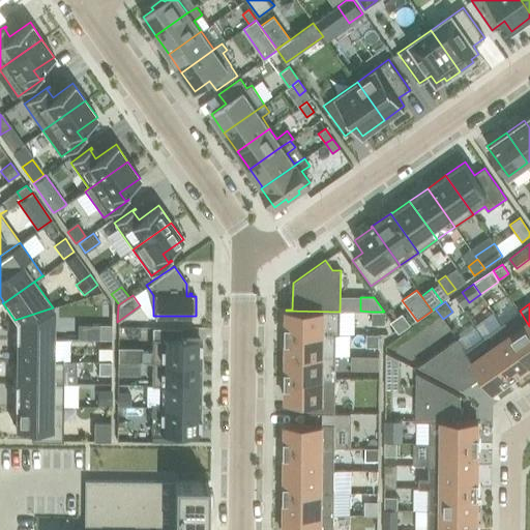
[(53,307),(15,320),(15,339),(16,339),(53,339),(53,307)]
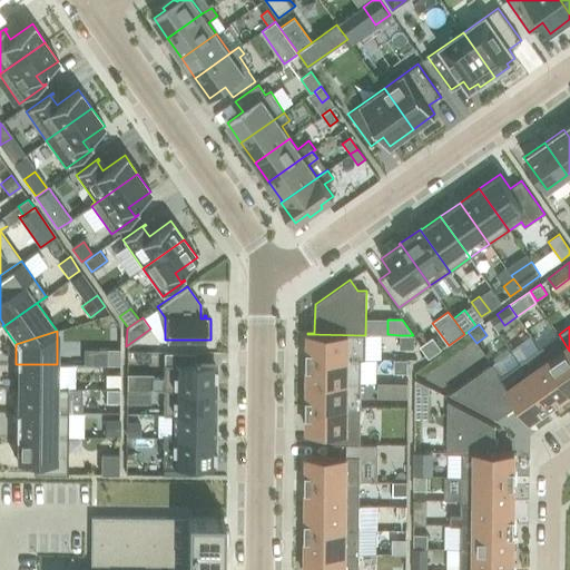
[(365,335),(307,334),(307,359),(365,359),(365,335)]
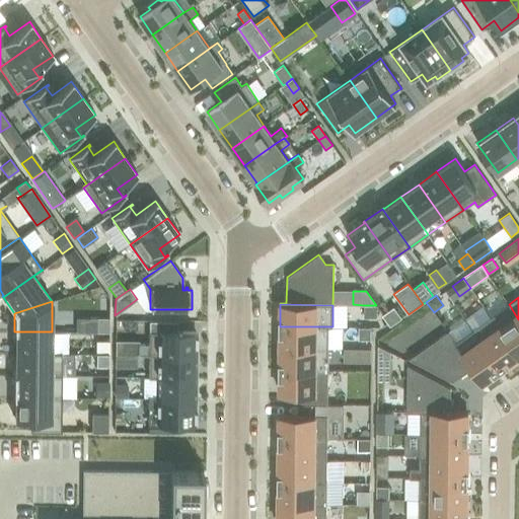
[(518,319),(509,304),(491,317),(518,357),(518,356),(518,319)]
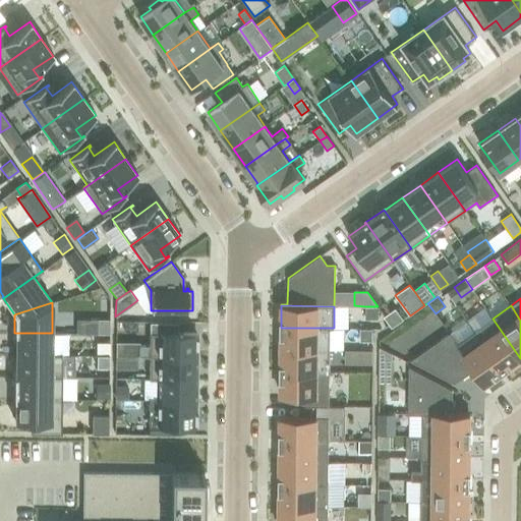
[(378,306),(365,306),(365,317),(378,317),(378,306)]
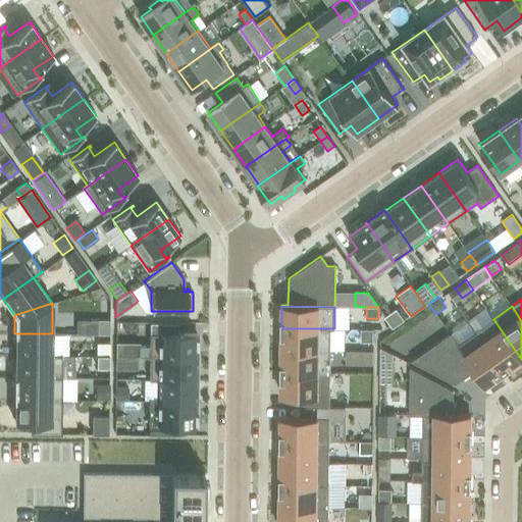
[(384,318),(389,326),(393,328),(394,328),(404,320),(396,309),(384,318)]
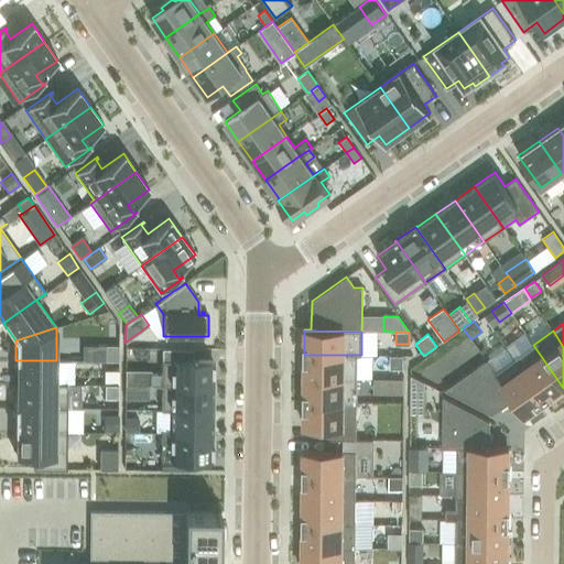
[(118,361),(118,346),(105,345),(105,361),(118,361)]
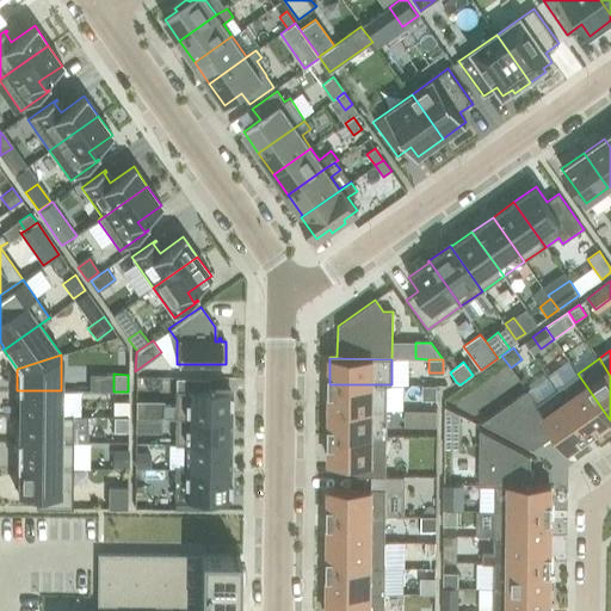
[(610,420),(578,374),(556,388),(590,436),(598,430),(597,430),(610,420)]
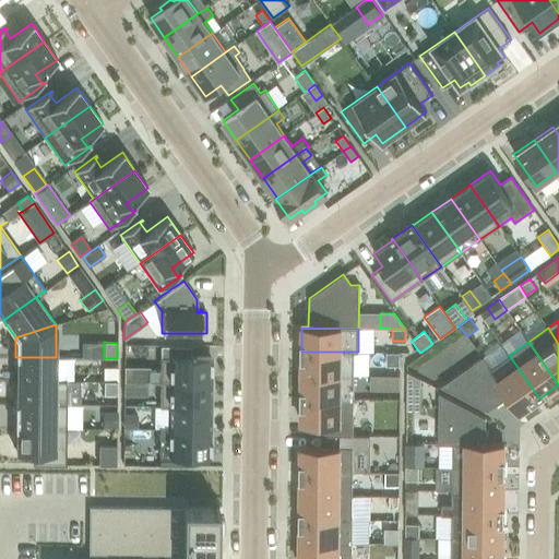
[(159,382),(210,382),(210,358),(190,357),(190,346),(161,346),(159,357),(159,382)]
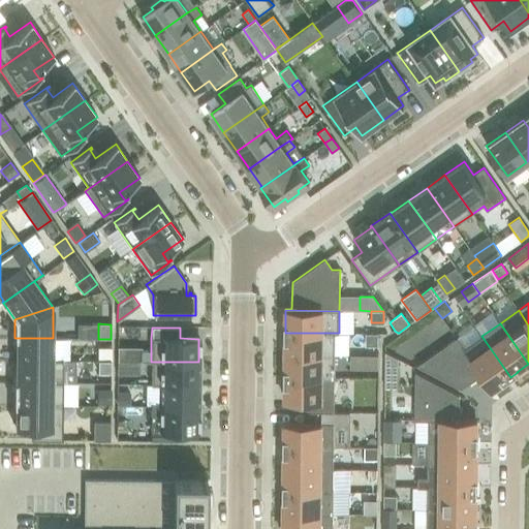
[(339,333),(285,333),(285,354),(335,355),(335,334),(339,334),(339,333)]
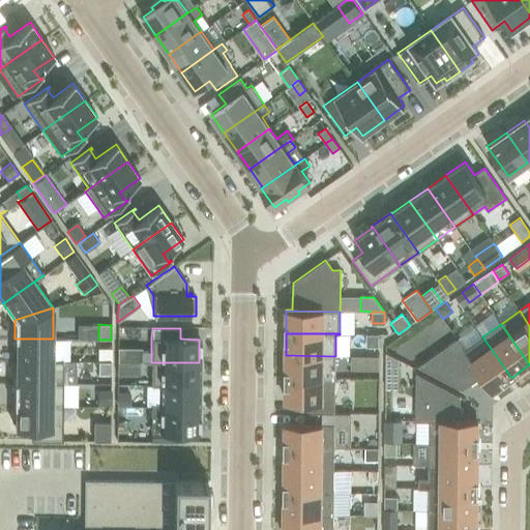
[(365,334),(365,347),(378,347),(378,334),(365,334)]
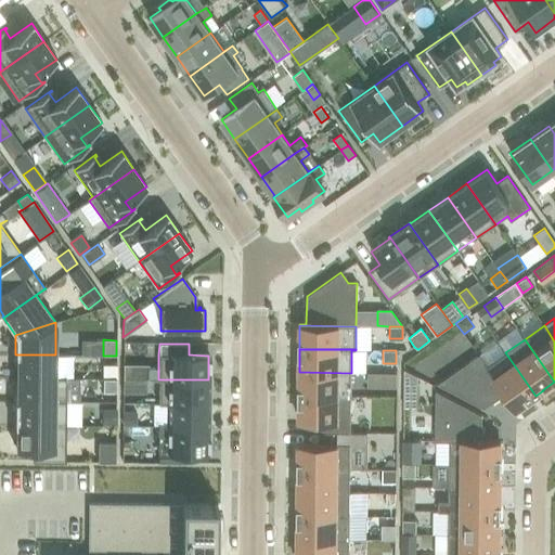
[(487,365),(486,366),(505,392),(516,409),(528,400),(528,401),(536,396),(505,352),(487,365)]
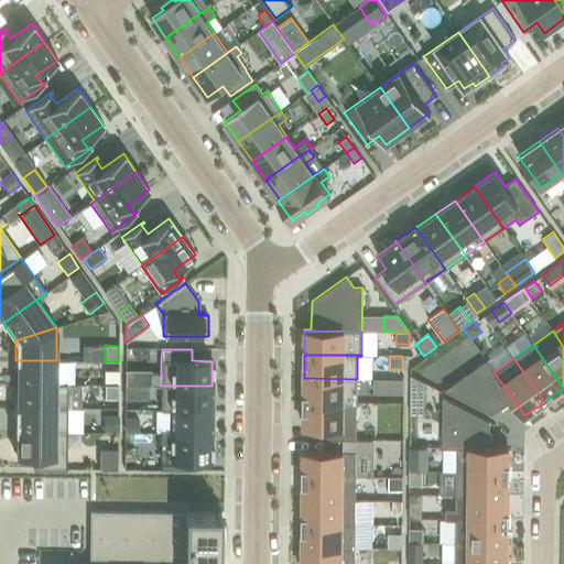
[(17,383),(56,384),(56,360),(17,360),(15,360),(15,361),(17,361),(17,383)]
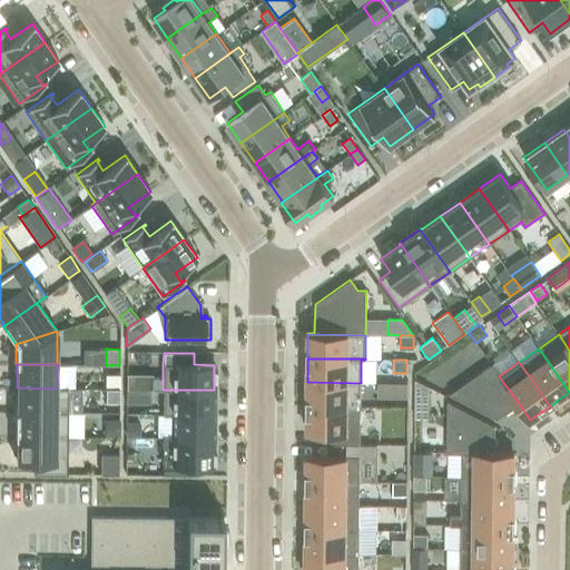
[(491,365),(449,394),(497,419),(503,414),(503,415),(514,408),(514,406),(518,404),(519,403),(499,376),(491,365)]
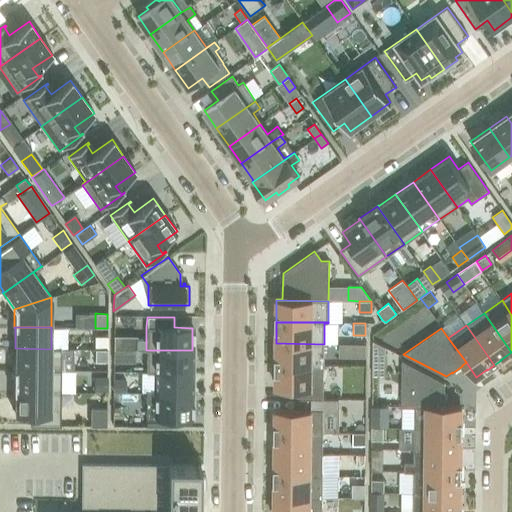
[(372,361),(385,362),(385,349),(373,341),(372,340),(372,361)]
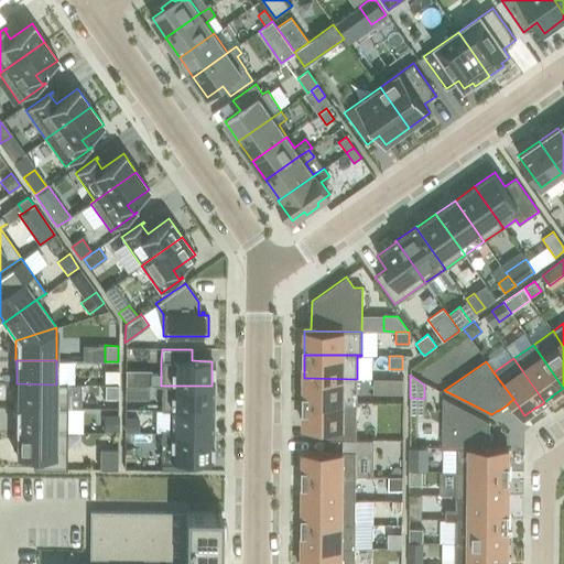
[(357,379),(304,378),(303,402),(356,402),(357,379)]
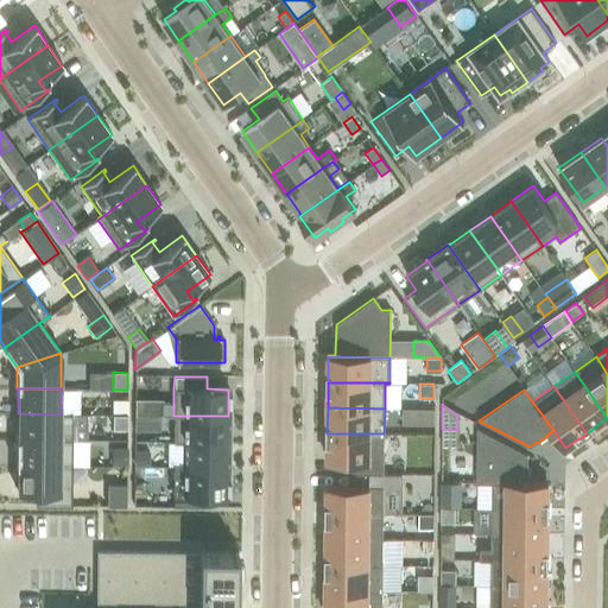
[(434,409),(401,409),(401,424),(434,424),(434,409)]
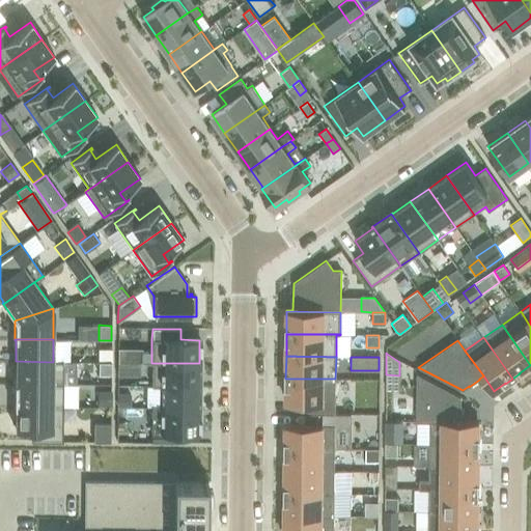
[(62,385),(62,362),(53,362),(16,361),(16,383),(14,383),(14,384),(62,385)]
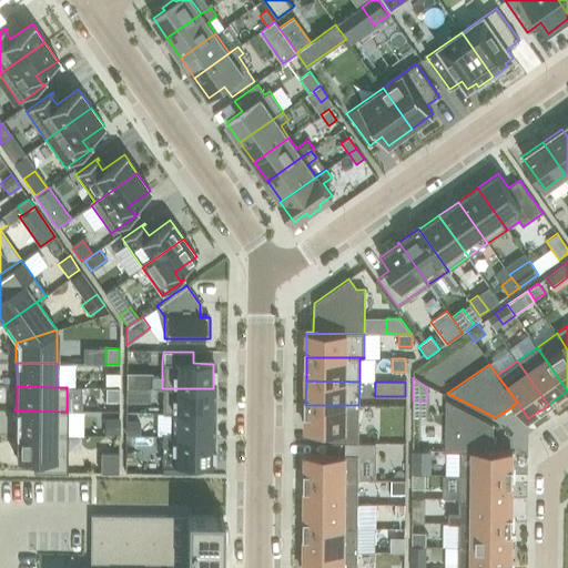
[(105,402),(119,401),(119,387),(105,387),(105,402)]
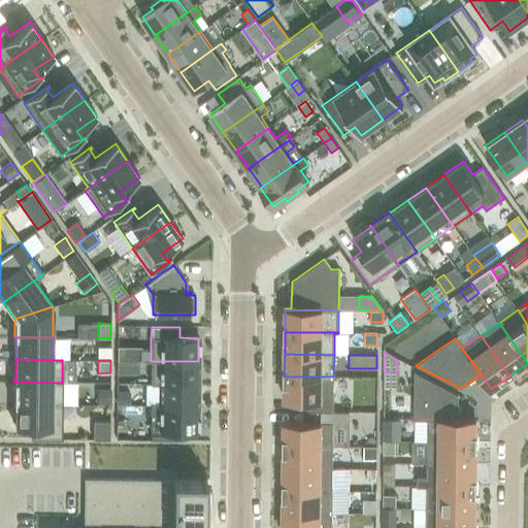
[(117,360),(117,374),(129,374),(129,360),(117,360)]
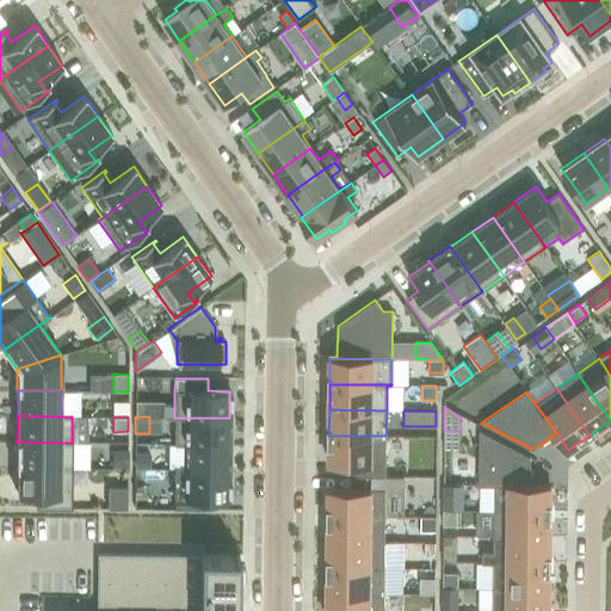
[(186,443),(228,444),(229,418),(174,418),(174,443),(186,443)]
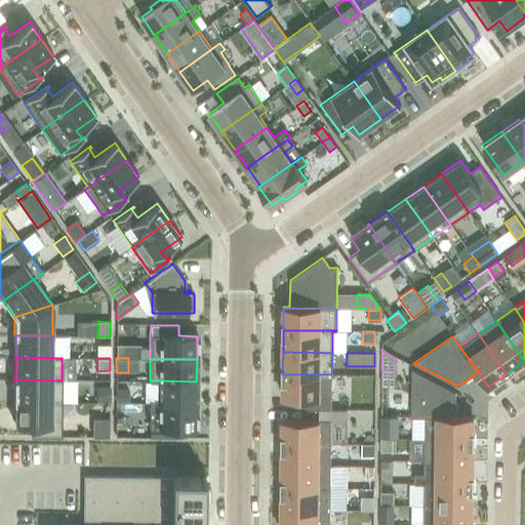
[(455,393),(411,369),(411,416),(437,416),(474,417),(474,416),(455,416),(455,411),(456,400),(455,400),(455,393)]
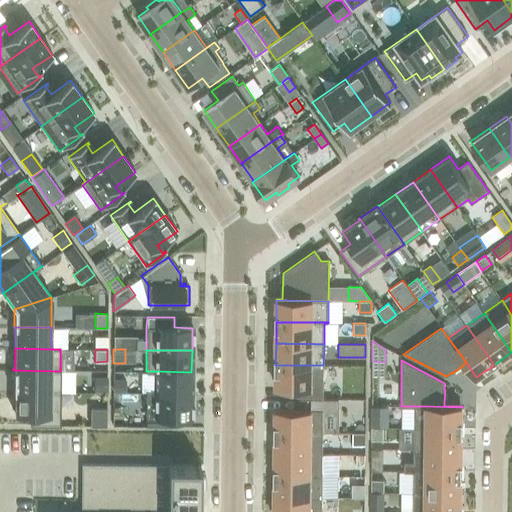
[(275,365),(275,387),(291,388),(291,399),(323,399),(323,388),(323,365),(275,365)]
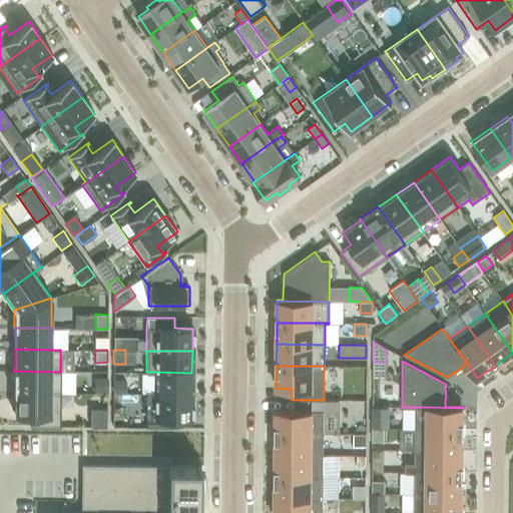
[(13,393),(60,393),(60,372),(13,371),(13,393)]
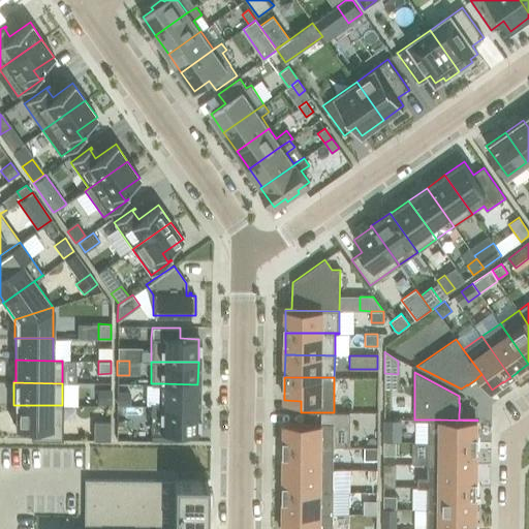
[(161,383),(160,406),(197,407),(197,384),(161,383)]
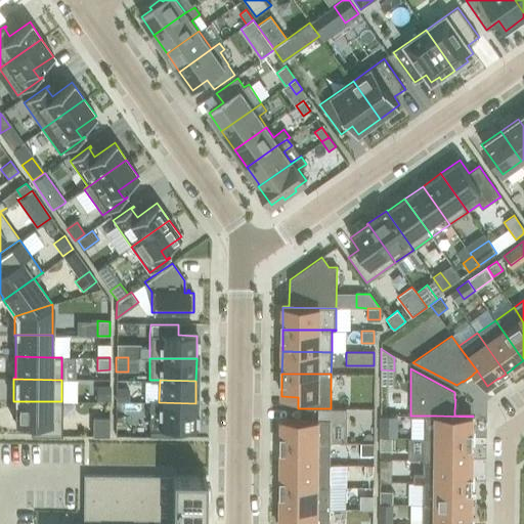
[(108,386),(97,386),(96,401),(108,401),(108,386)]
